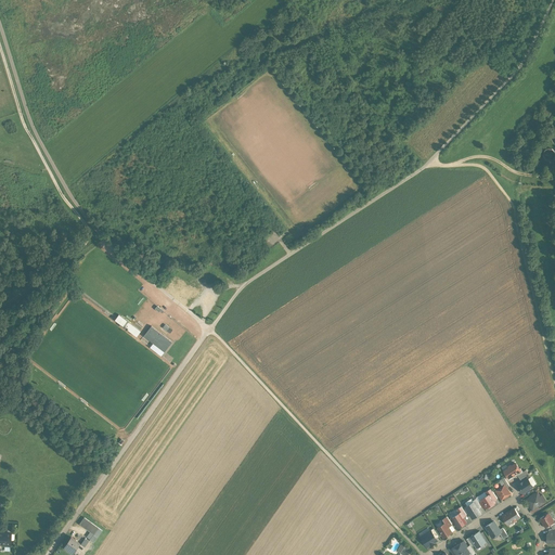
[(544,151),(543,153),(542,153),(542,155),(543,157),(544,159),(546,160),(549,160),(549,159),(551,159),(553,158),(554,156),(554,154),(554,152),(554,150),(552,149),(550,147),(547,149),(545,150),(544,151)]
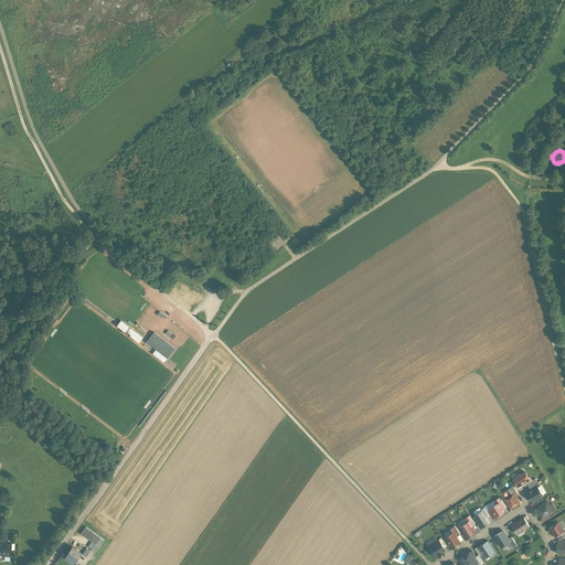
[(131,328),(121,321),(119,323),(117,326),(139,342),(144,338),(131,328)]
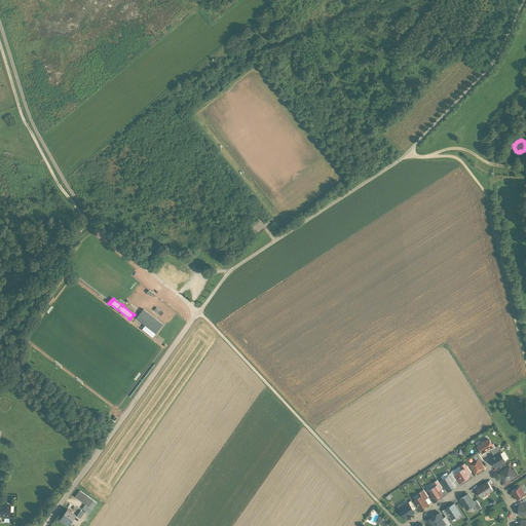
[(163,325),(144,309),(137,318),(156,334),(163,325)]
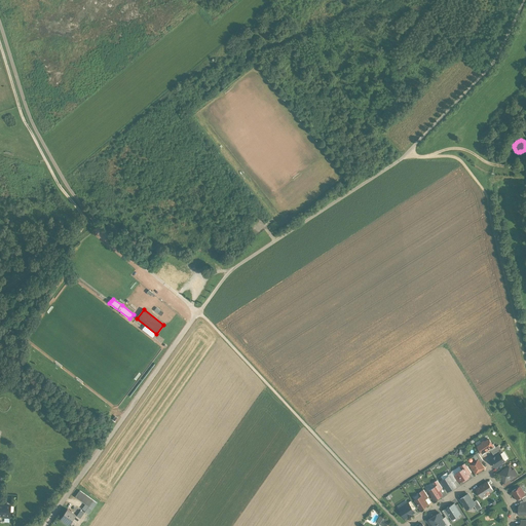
[(485,441),(484,441),(482,442),(482,444),(478,446),(482,453),(486,450),(486,451),(490,449),(489,448),(493,446),(489,439),(485,441)]
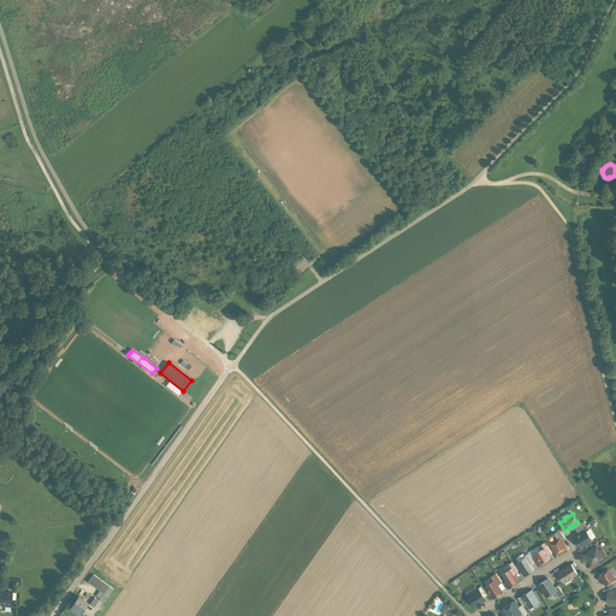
[(584,521),(575,527),(575,528),(578,532),(586,526),(584,521)]
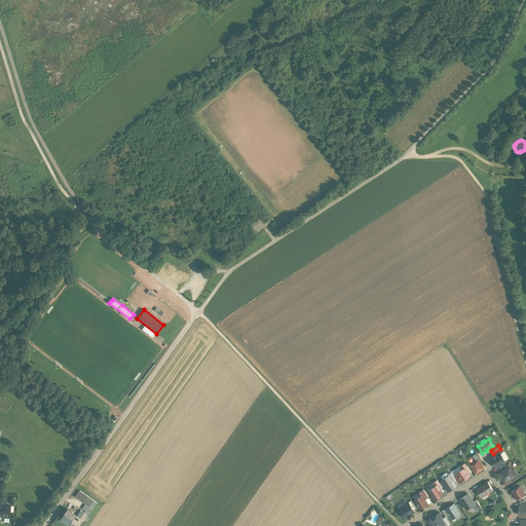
[(478,452),(473,455),(476,460),(478,459),(480,461),(483,459),(478,452)]
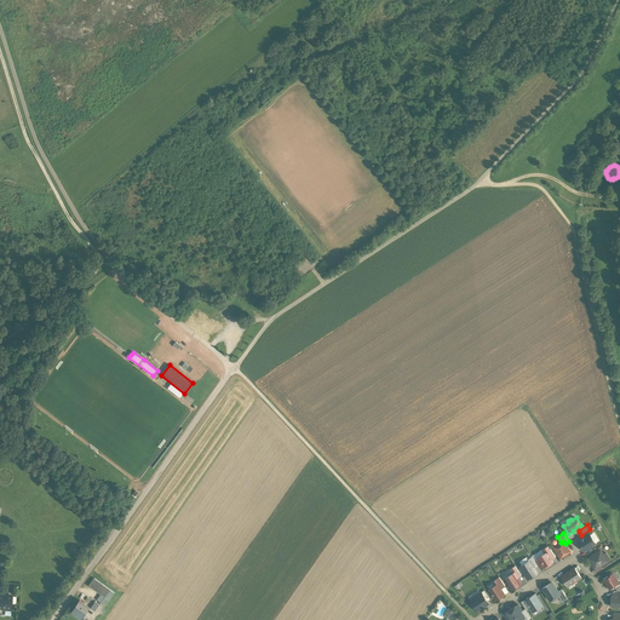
[(584,538),(578,541),(584,550),(596,543),(590,534),(584,538)]
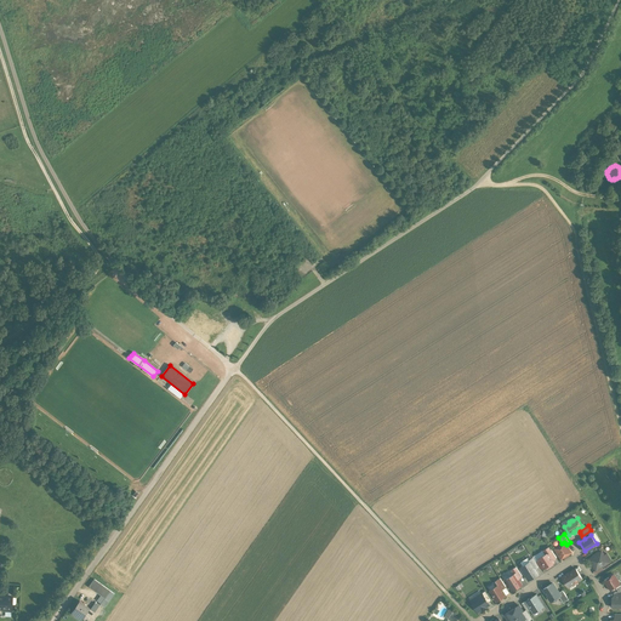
[(562,543),(554,548),(562,559),(571,552),(567,545),(564,542),(562,543)]
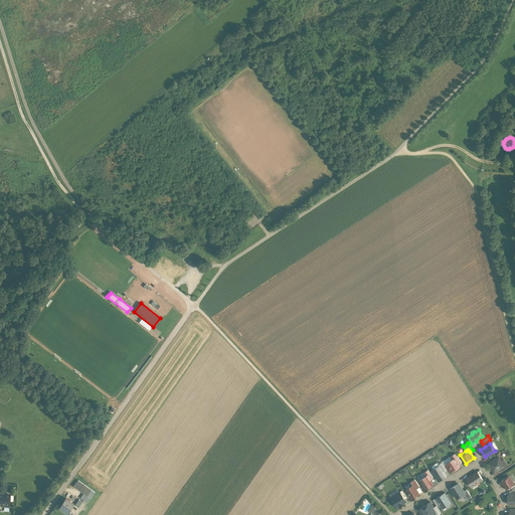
[(462,463),(457,455),(451,459),(452,460),(455,458),(459,465),(462,463)]
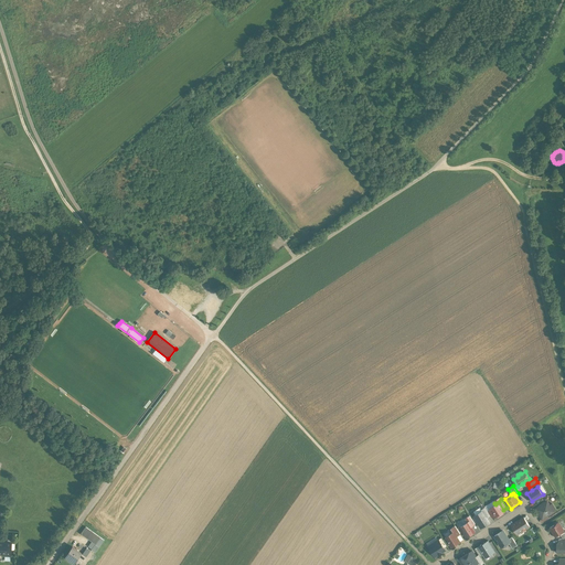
[(496,504),(490,509),(491,510),(494,515),(496,516),(498,516),(503,513),(503,511),(503,510),(499,502),(496,504)]
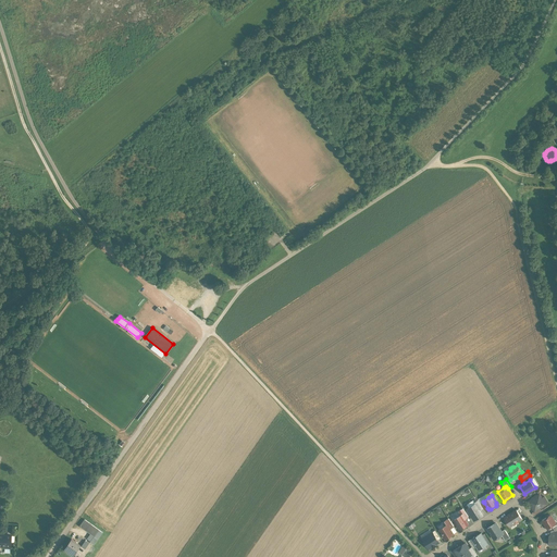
[(542,498),(540,495),(529,502),(534,511),(545,504),(545,503),(542,498)]
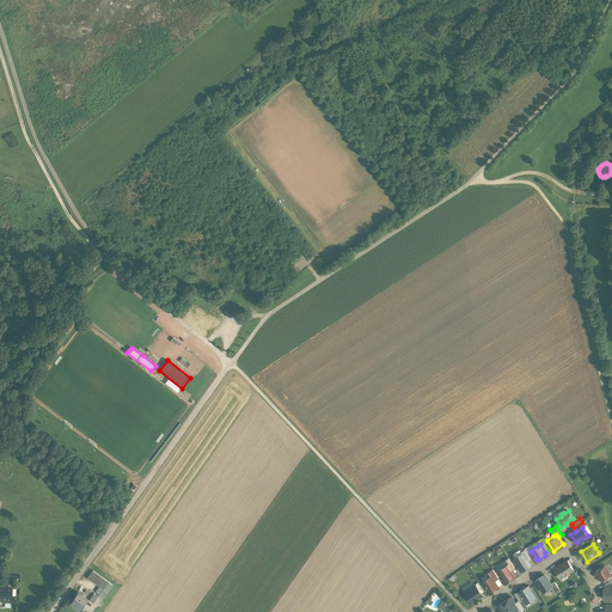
[(522,554),(513,560),(521,571),(531,565),(527,560),(522,554)]
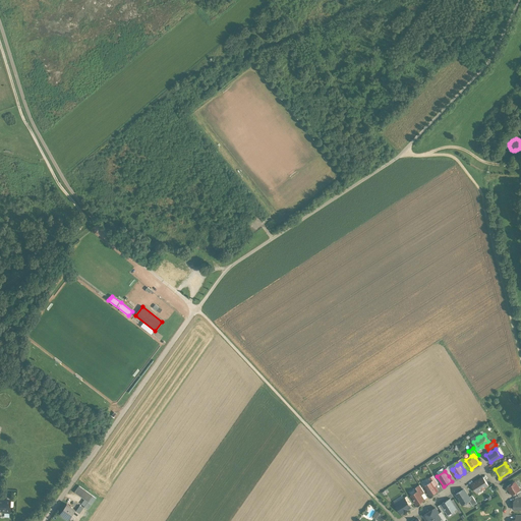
[(438,483),(432,475),(429,477),(431,481),(435,485),(438,483)]
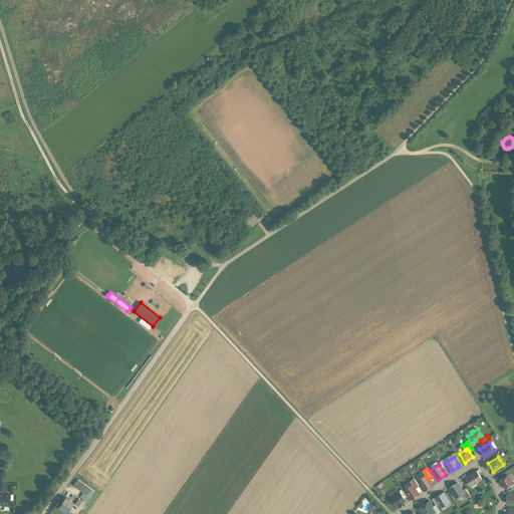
[(476,471),(465,478),(467,480),(466,481),(468,484),(469,483),(470,486),(482,479),(476,471)]
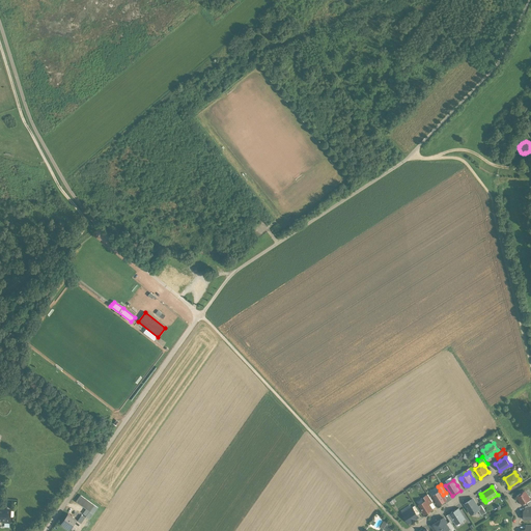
[(440,491),(432,496),(438,505),(446,500),(443,495),(440,491)]
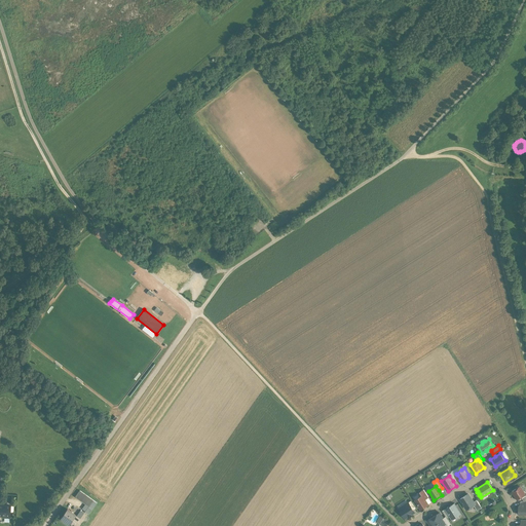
[(525,494),(520,486),(519,487),(518,487),(517,488),(516,489),(512,491),(517,499),(525,494)]
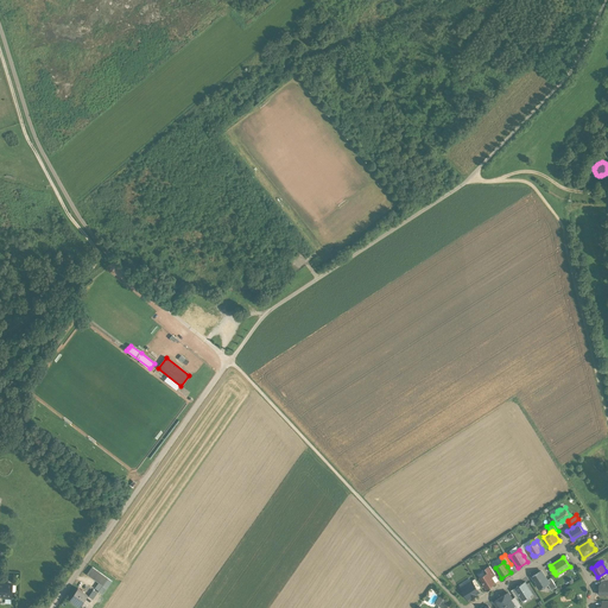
[(495,575),(489,565),(485,569),(488,572),(492,577),(495,575)]
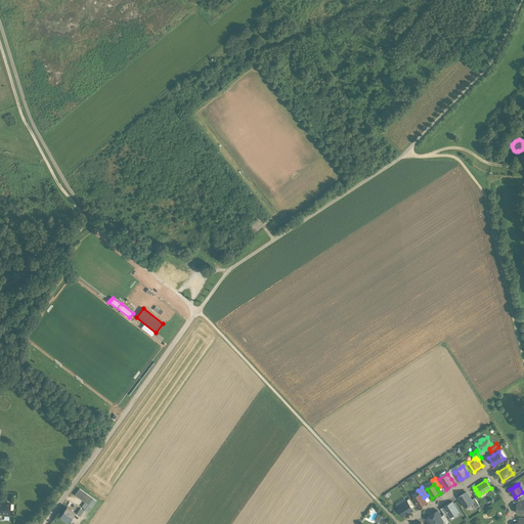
[(96,500),(79,488),(75,495),(88,505),(92,508),(96,500)]
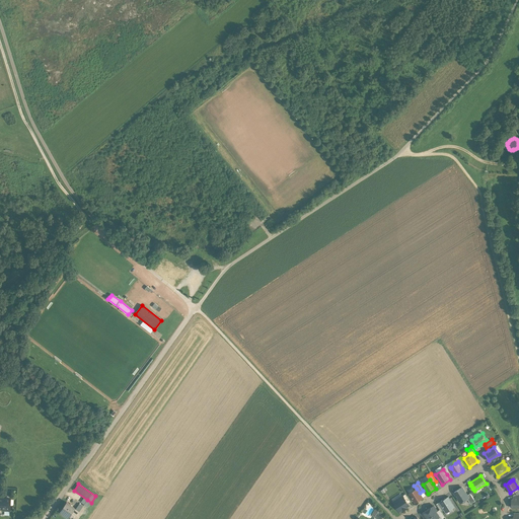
[(461,488),(454,493),(460,503),(467,499),(468,498),(467,495),(461,488)]
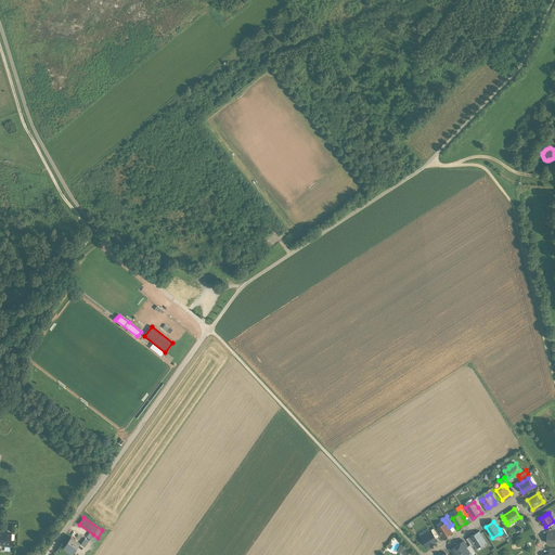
[(446,523),(438,527),(443,537),(452,532),(449,527),(446,523)]
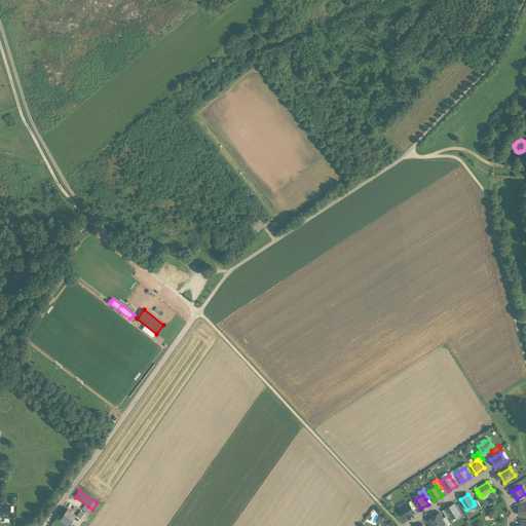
[(482,508),(477,499),(474,501),(475,504),(474,505),(477,511),(482,508)]
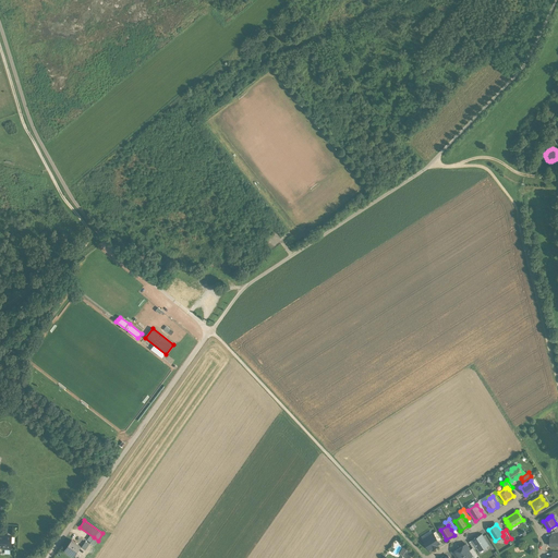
[(433,533),(422,541),(428,550),(439,544),(438,541),(433,533)]
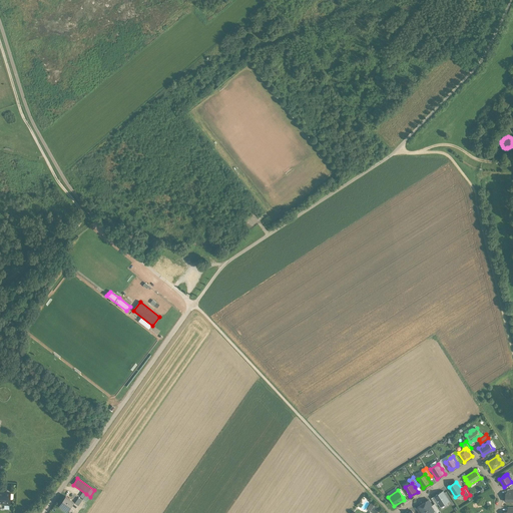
[(439,504),(441,507),(450,501),(443,491),(434,497),(439,504)]
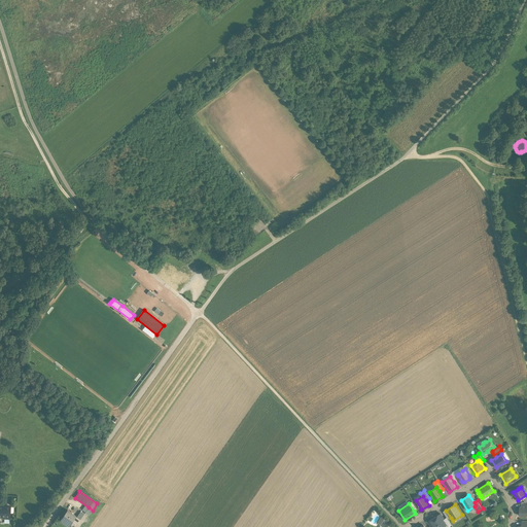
[(11,506),(0,505),(0,517),(10,518),(11,506)]
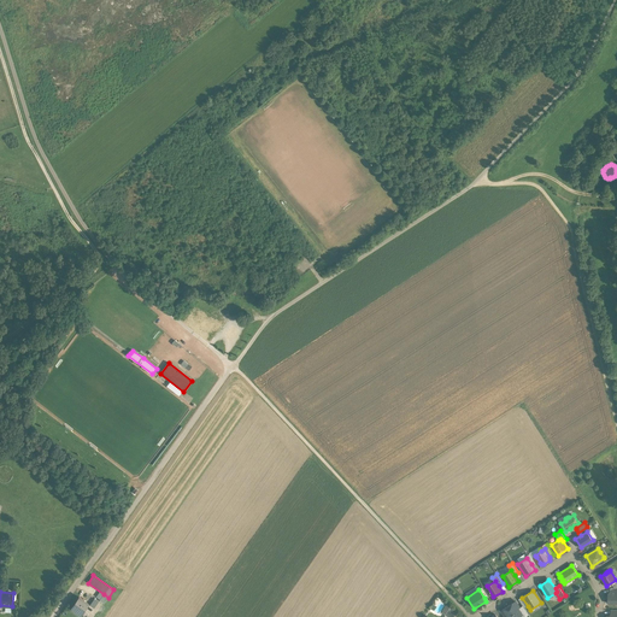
[(88,604),(78,597),(71,607),(81,615),(88,604)]
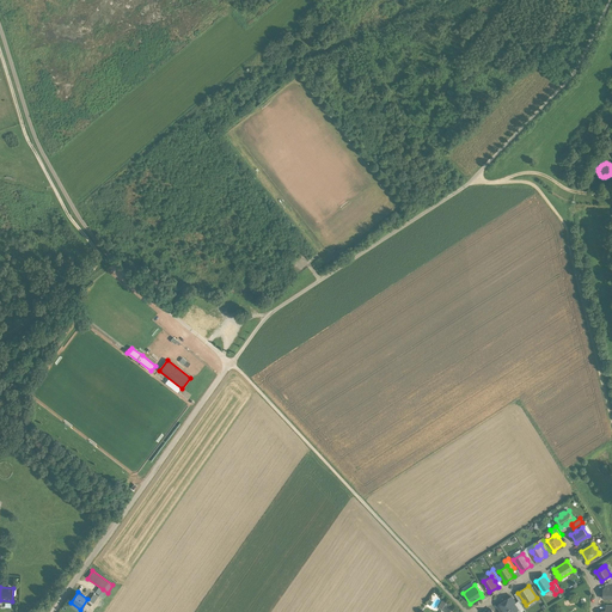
[(512,597),(505,601),(512,611),(513,611),(519,609),(515,603),(512,597)]
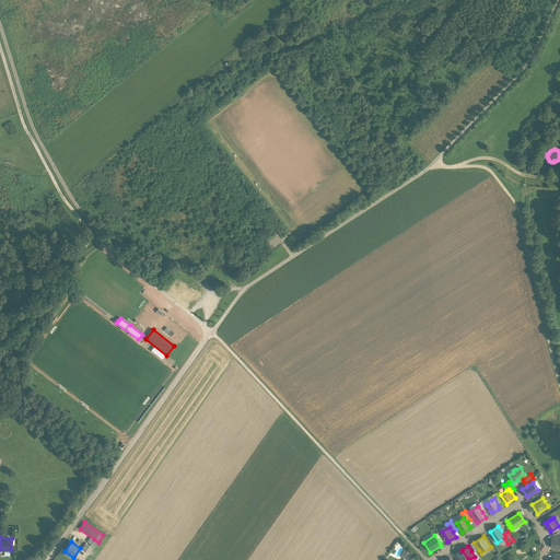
[(468,559),(462,550),(455,553),(459,559),(458,559),(468,559)]
